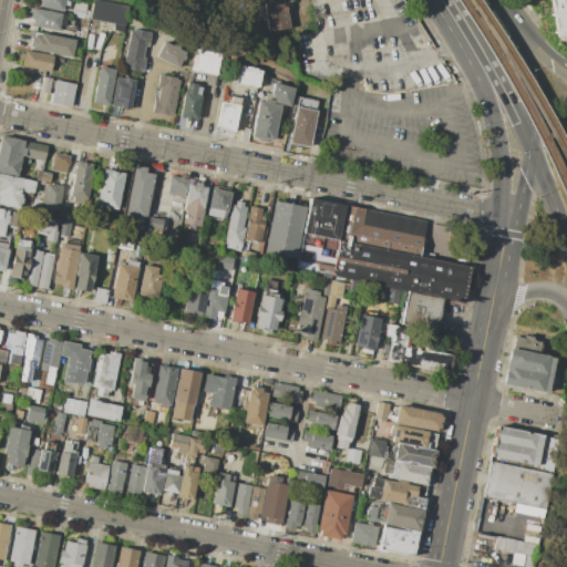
[(32,0),(63,0),(61,11),(39,7),(39,0),(34,0),(34,1),(32,1),(32,0)]
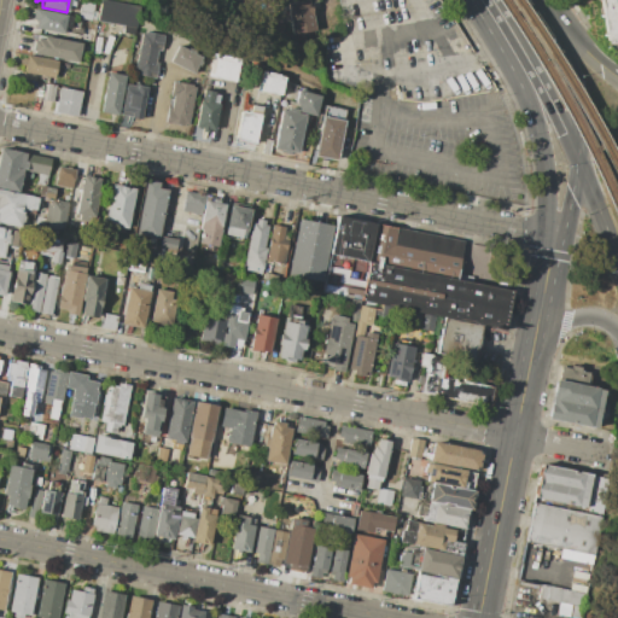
[(97,21),(100,0),(108,0),(146,7),(143,29),(134,28),(133,35),(122,33),(123,25),(97,21)]
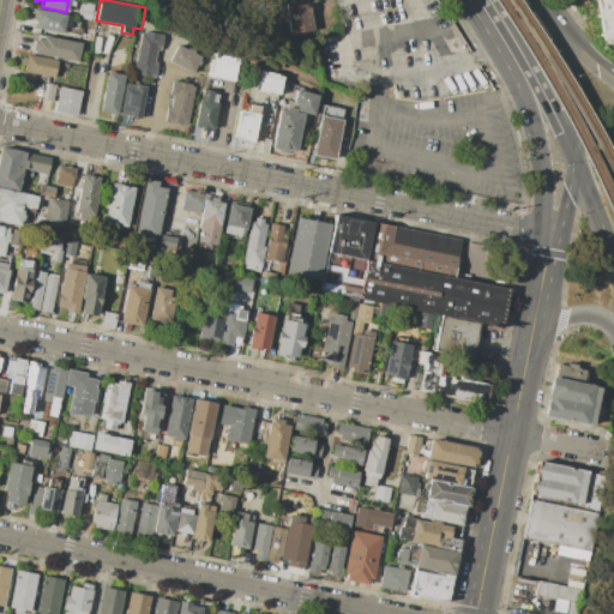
[(311,30),(307,0),(284,2),(287,32),(311,30)]
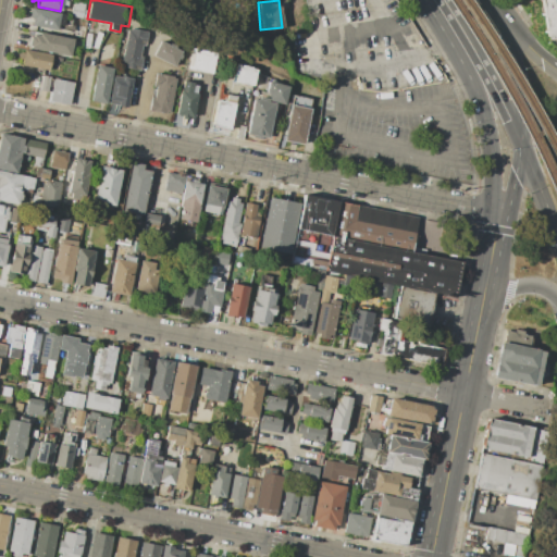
[(556,35),(545,37),(539,0),(556,0),(556,35)]
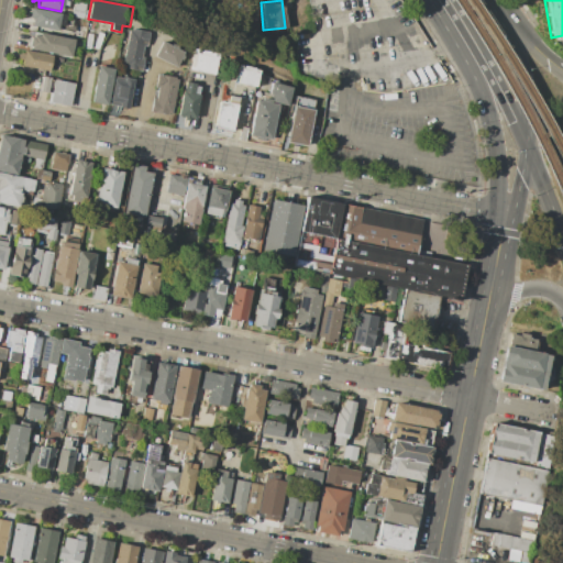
[(73,7),(74,7),(75,1),(86,3),(83,19),(70,17),(73,7)]
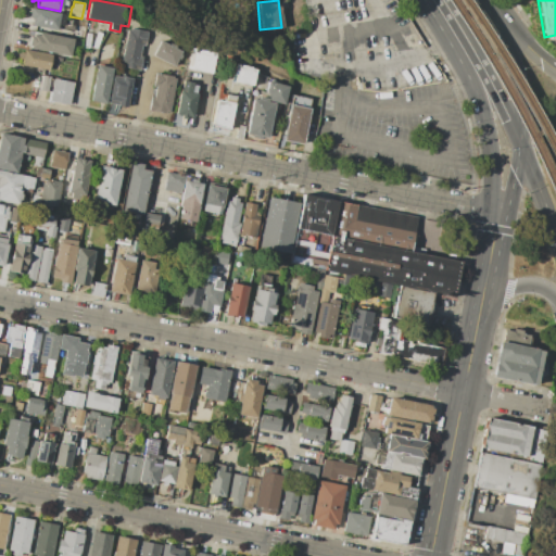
[(30,8),(64,14),(62,25),(58,24),(55,30),(32,25),(33,19),(28,17),(30,8)]
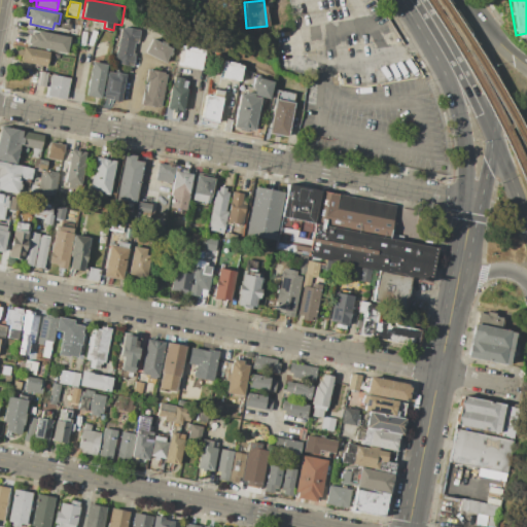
[(120,29),(139,33),(137,43),(135,42),(133,53),(135,54),(132,67),(116,63),(117,62),(114,61),(120,29)]
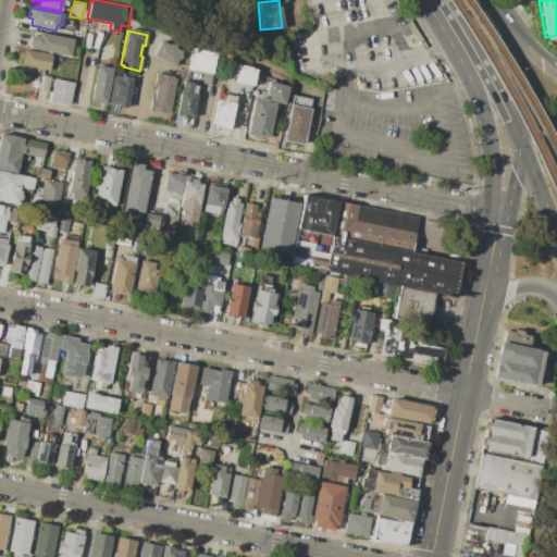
[(70,57),(29,49),(31,47),(28,46),(31,36),(33,36),(33,34),(38,35),(39,33),(73,39),(70,57)]
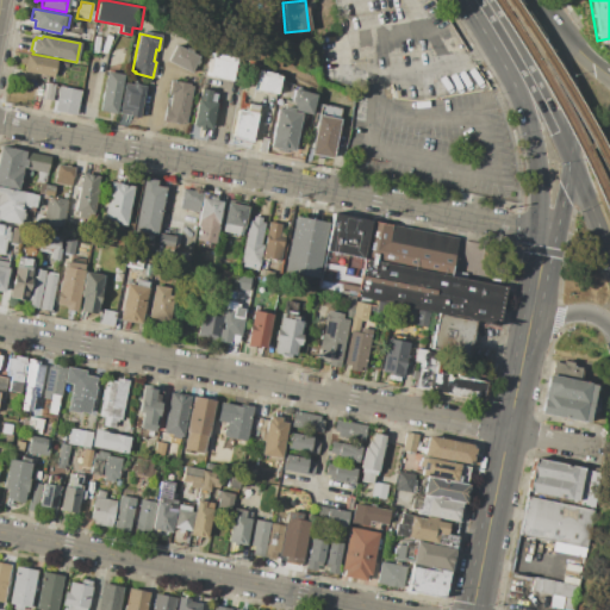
[(168,61),(175,47),(198,58),(191,73),(168,61)]
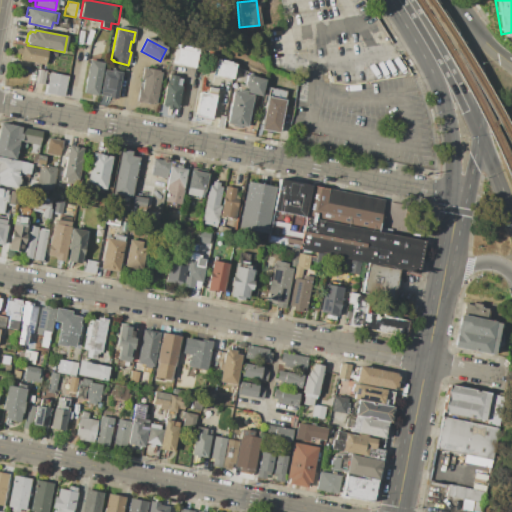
[(172,63),(175,44),(198,49),(194,68),(172,63)]
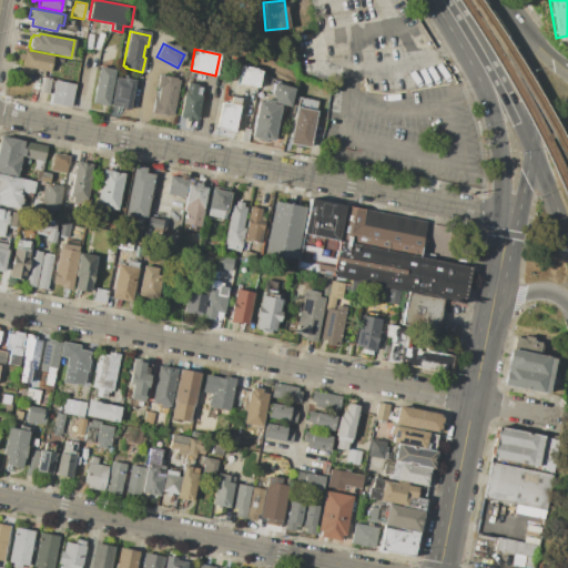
[(22,66),(24,51),(52,56),(49,71),(22,66)]
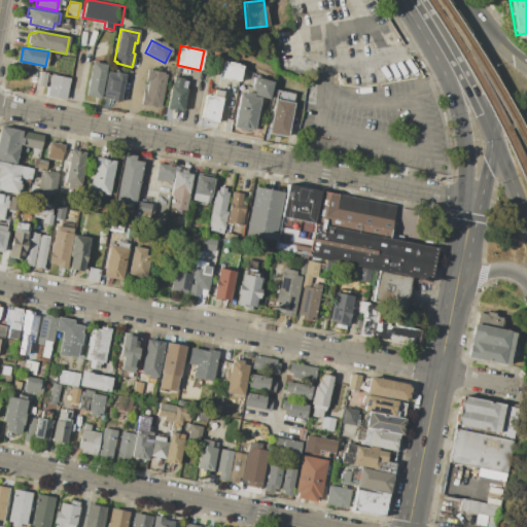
[(239,80),(222,77),(223,71),(221,70),(223,61),(242,64),(239,80)]
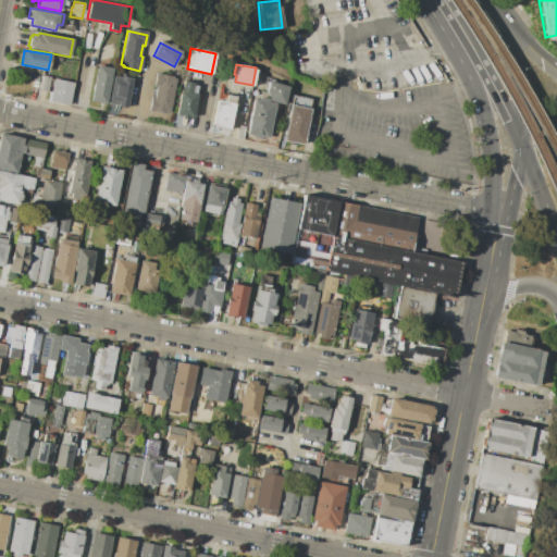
[(90,100),(97,65),(112,69),(106,102),(90,100)]
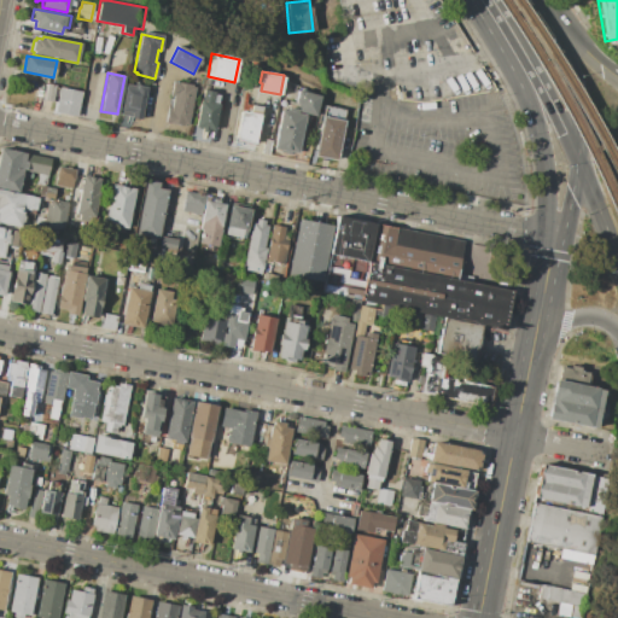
[(187,123),(185,123),(184,126),(164,122),(168,108),(170,109),(173,97),(170,95),(173,81),(192,85),(192,87),(194,87),(187,123)]
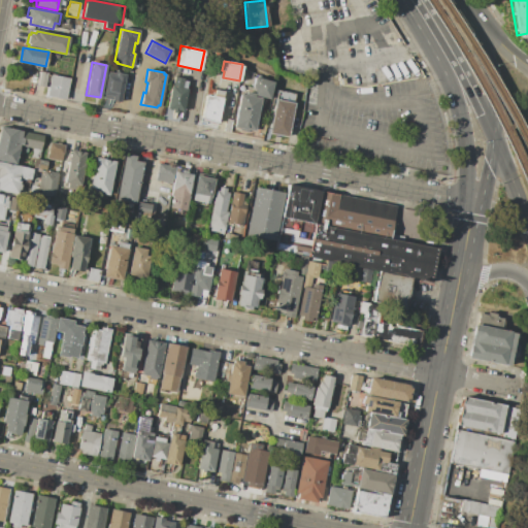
[(37,86),(40,71),(47,72),(44,87),(37,86)]
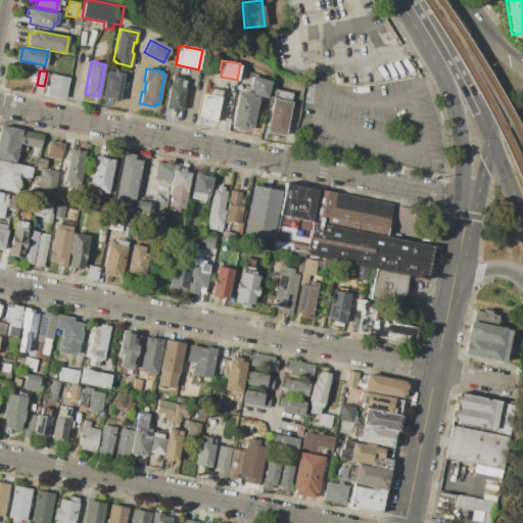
[(124,74),(119,100),(110,98),(110,96),(102,94),(101,94),(105,74),(114,76),(115,73),(124,74)]
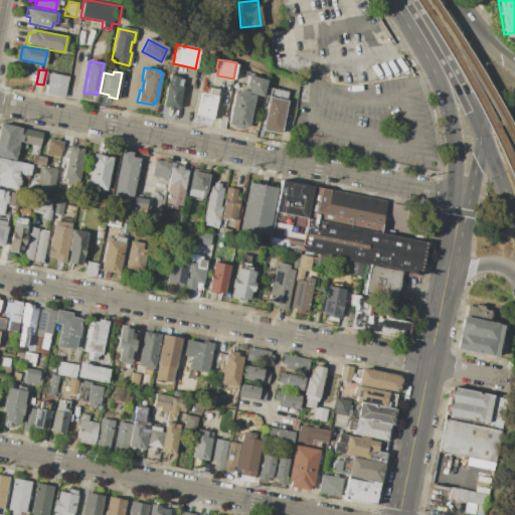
[(45,94),(49,72),(67,76),(63,97),(45,94)]
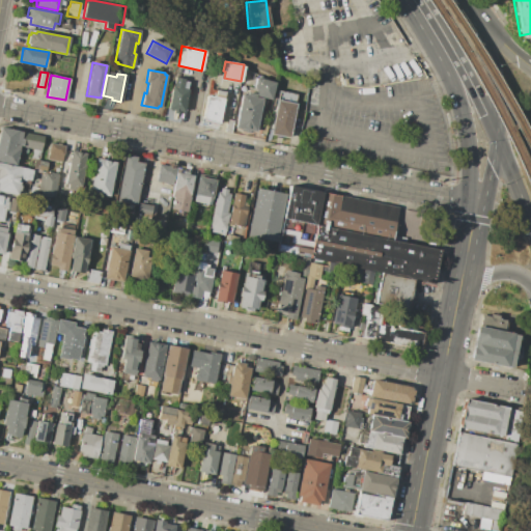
[(184,111),(178,110),(177,113),(172,112),(172,109),(167,108),(172,85),(173,86),(174,77),(184,78),(182,88),(188,89),(184,111)]
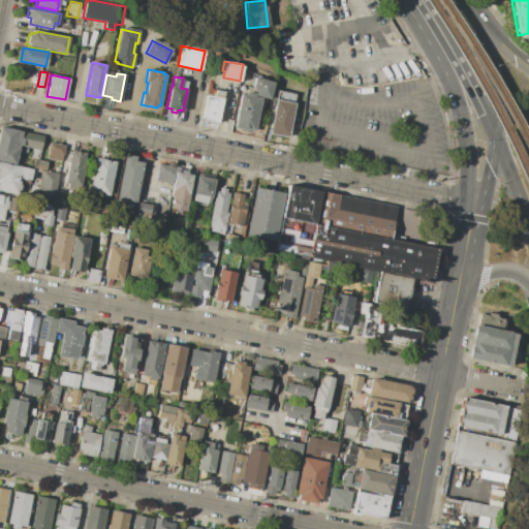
[(270,99),(254,95),(255,92),(253,92),(254,89),(252,88),(254,76),(274,82),(270,99)]
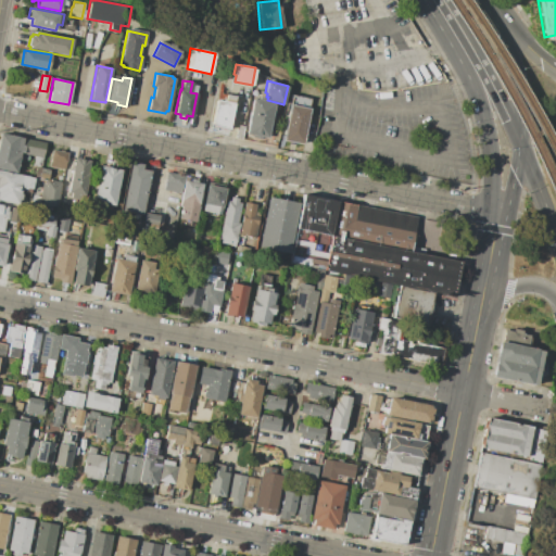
[(228,128),(212,125),(216,100),(225,101),(226,95),(235,97),(228,128)]
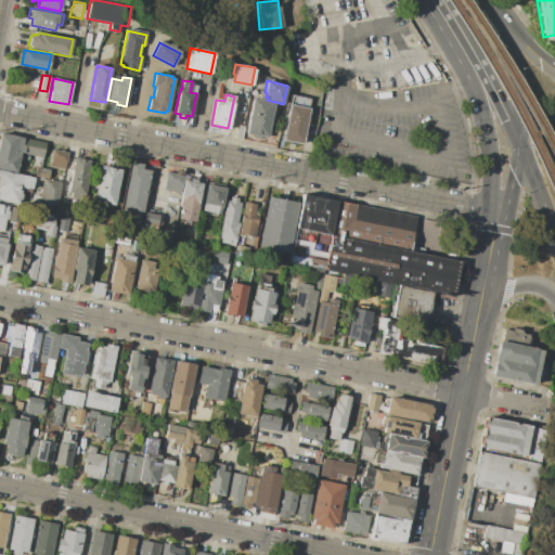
[(282,140),(289,94),(310,98),(302,143),(282,140)]
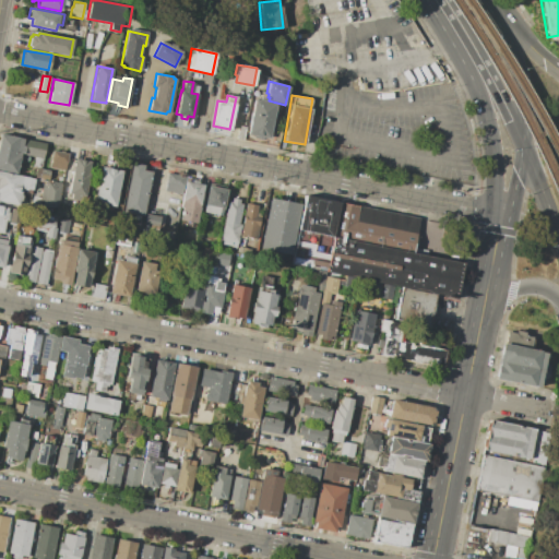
[(269,138),(262,137),(261,139),(253,137),(253,135),(247,133),(253,99),(259,100),(260,97),(269,98),(268,102),(275,104),(269,138)]
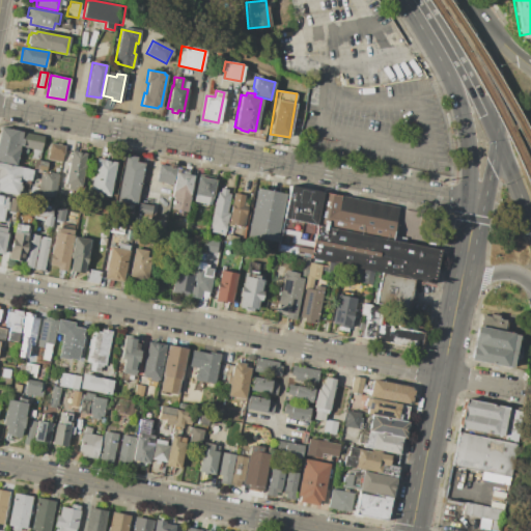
[(0,127),(44,136),(38,159),(31,158),(33,149),(19,146),(16,165),(0,162),(0,127)]
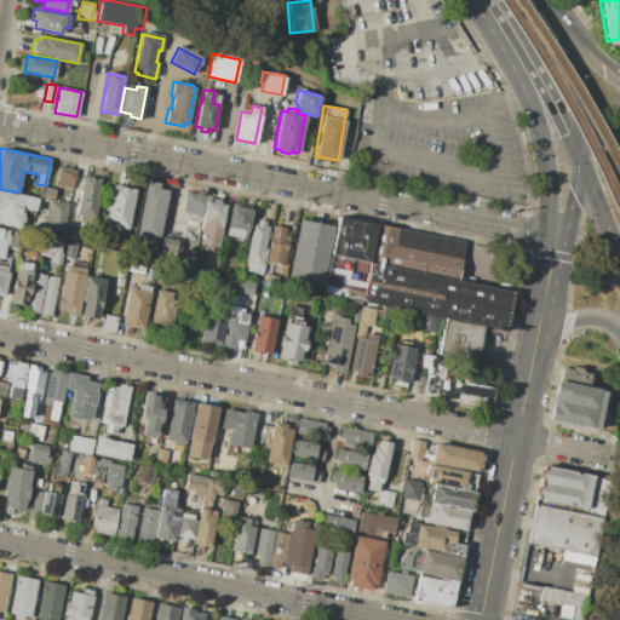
[(58,167),(75,171),(72,189),(55,187),(58,167)]
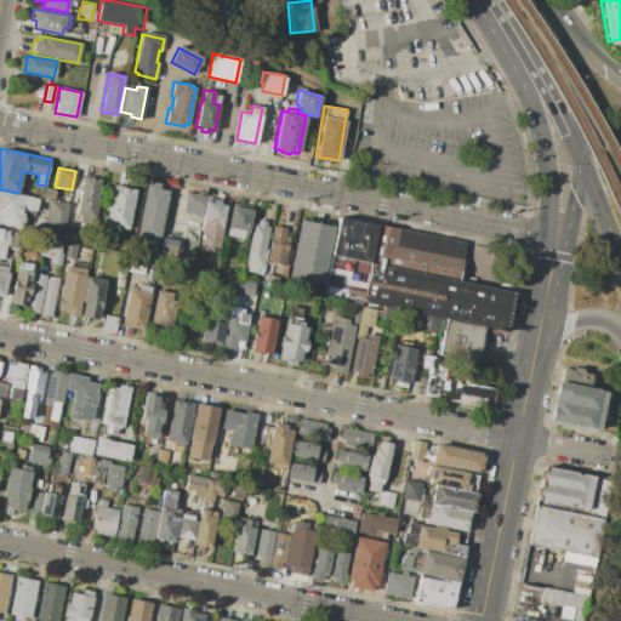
[(77,215),(84,177),(102,181),(95,217),(77,215)]
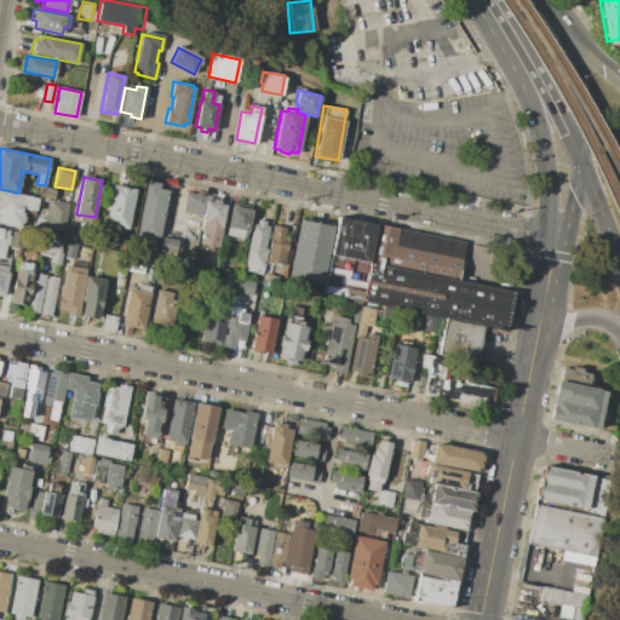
[(136,235),(147,181),(159,183),(158,189),(168,191),(159,240),(136,235)]
